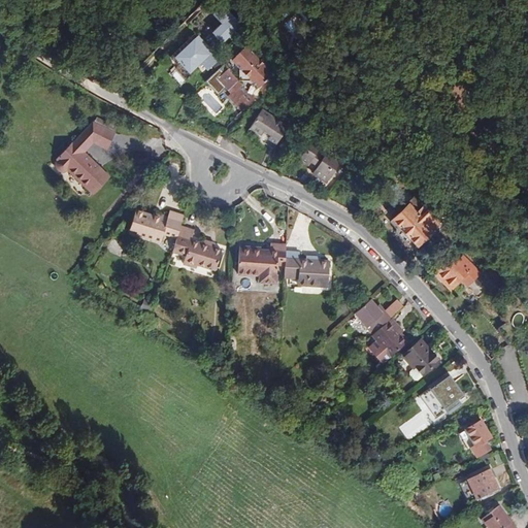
[(228,0),(217,10),(225,20),(215,30),(224,41),(243,24),(231,10),(235,7),(228,0)]
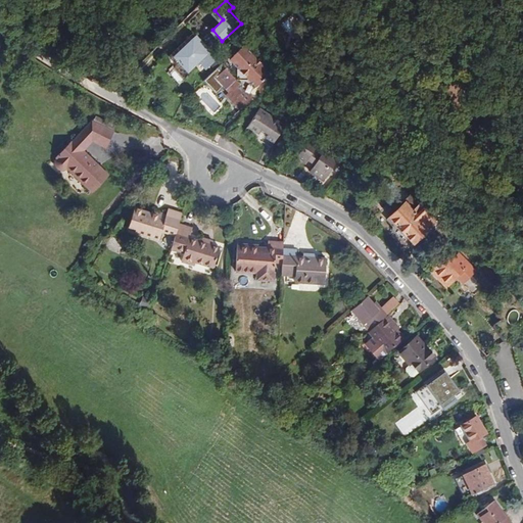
[(208,22),(198,25),(199,32),(209,30),(208,22)]
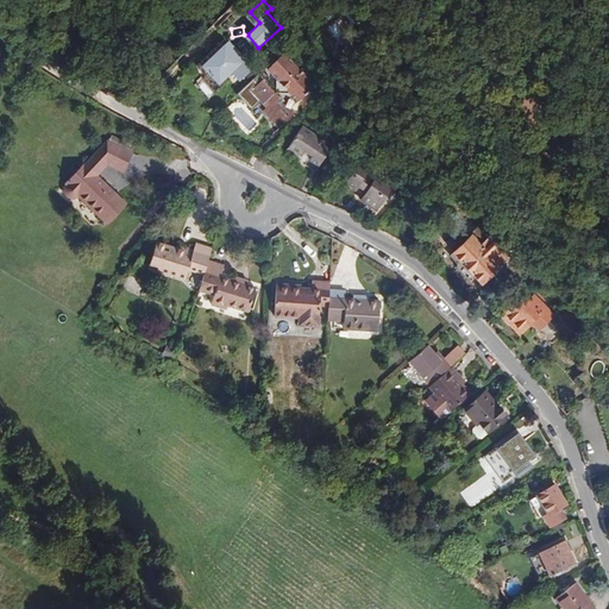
[(243,79),(246,75),(253,69),(255,68),(231,43),(227,46),(225,44),(202,66),(219,85),(234,70),(243,79)]
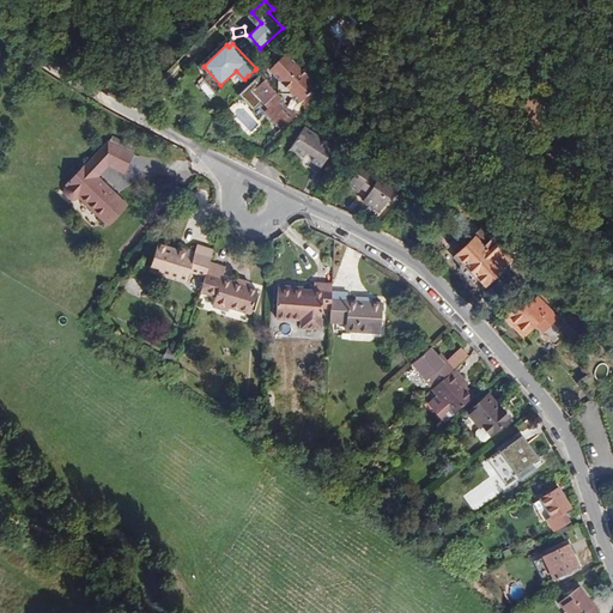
[(286,53),(268,70),(278,79),(278,93),(292,93),(299,102),(317,85),(286,53)]
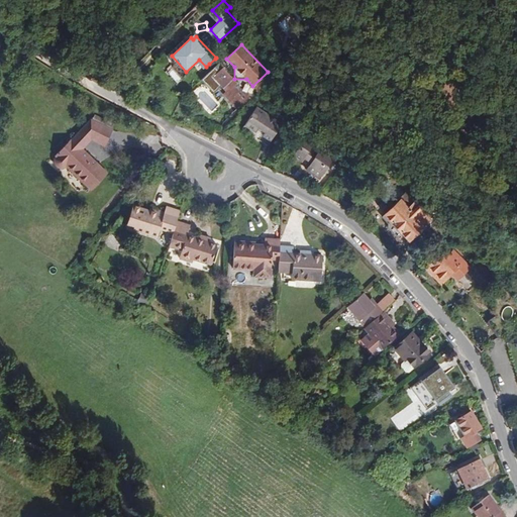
[(209,64),(213,69),(219,64),(215,59),(209,64)]
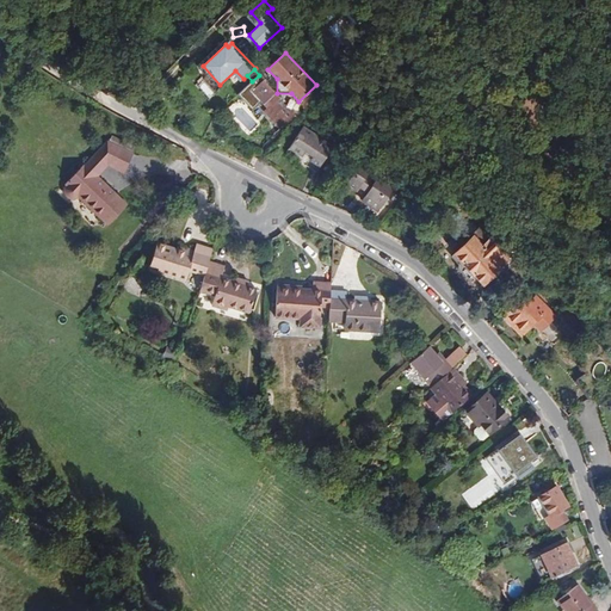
[(297,113),(264,80),(252,91),(261,102),(265,98),(272,105),(266,111),(282,128),(297,113)]
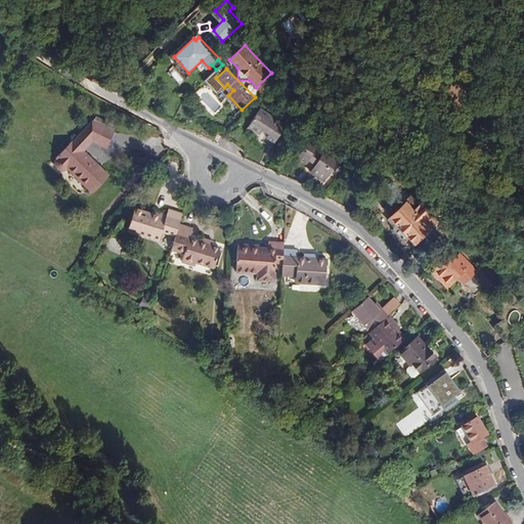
[(174,71),(169,76),(178,84),(183,79),(174,71)]
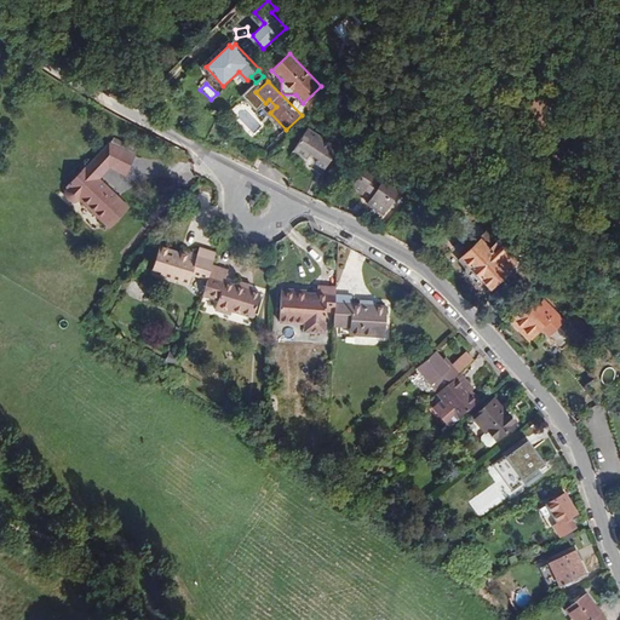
[(306,158),(304,164),(321,174),(338,149),(308,130),(293,150),(306,158)]
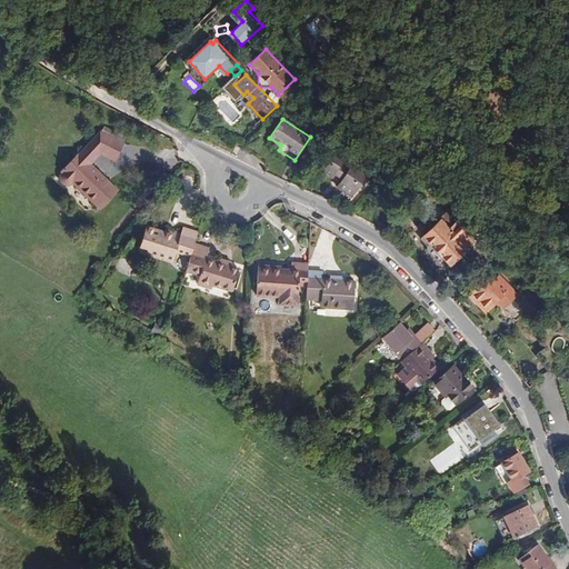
[(87,147),(101,153),(113,159),(120,142),(100,132),(87,147)]
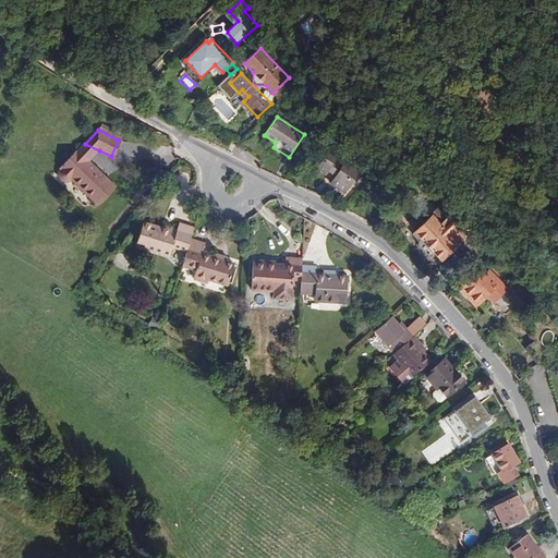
[(211,134),(207,142),(231,154),(235,147),(211,134)]
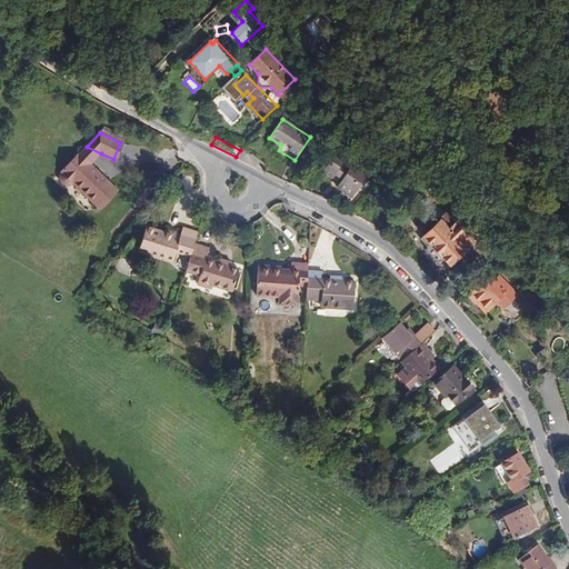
[(266,142),(279,150),(281,145),(269,138),(266,142)]
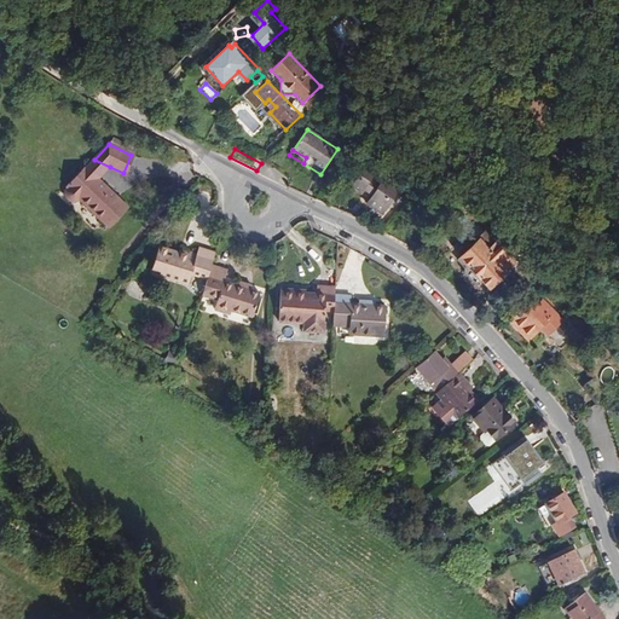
[(87,167),(99,179),(110,167),(94,160),(87,167)]
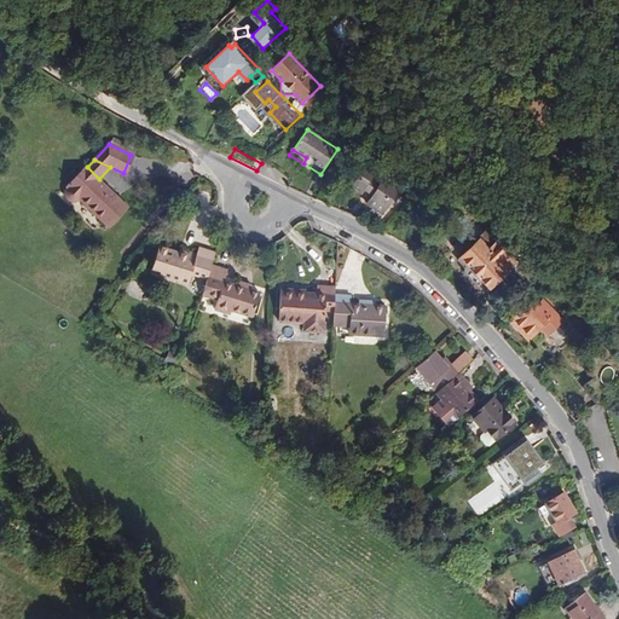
[(375,172),(365,165),(351,186),(369,200),(366,202),(383,214),(387,208),(398,192),(388,185),(392,180),(377,171),(375,172)]
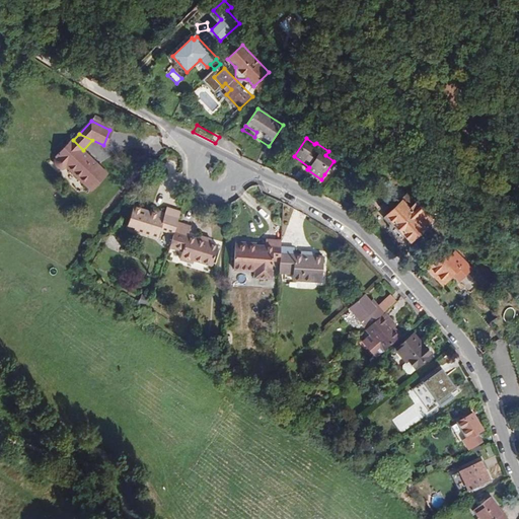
[(106,171),(83,150),(73,140),(72,139),(56,156),(57,157),(55,164),(58,167),(63,169),(67,167),(90,189),(106,171)]
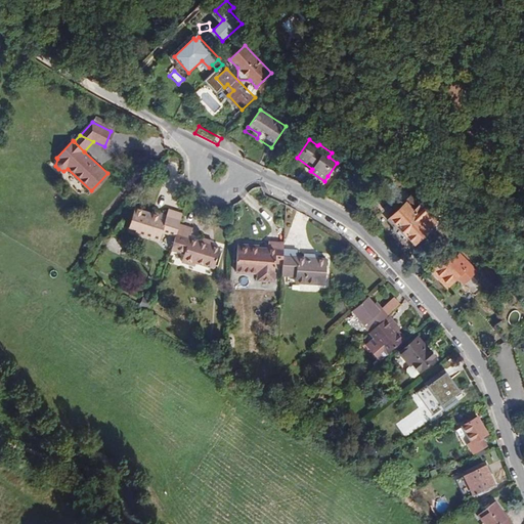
[(411,197),(396,210),(390,217),(415,243),(437,222),(433,218),(442,209),(437,204),(433,207),(427,200),(420,205),(411,197)]
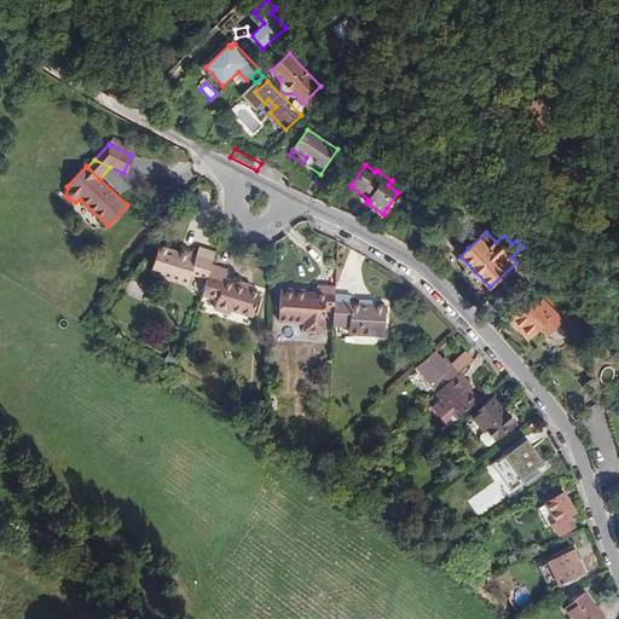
[(461,256),(468,248),(466,244),(456,254),(457,259),(466,268),(466,273),(472,281),(476,281),(485,290),(490,287),(461,256)]
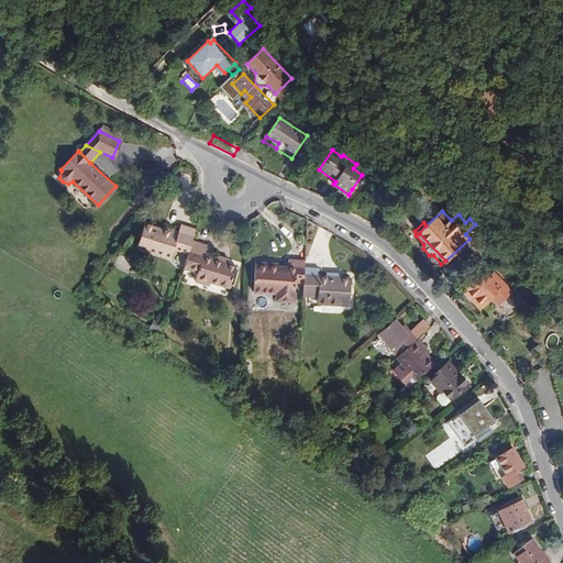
[(175,250),(189,254),(192,242),(196,231),(181,225),(180,231),(178,236),(170,234),(170,232),(165,230),(145,224),(139,245),(146,247),(145,251),(172,258),(175,250)]
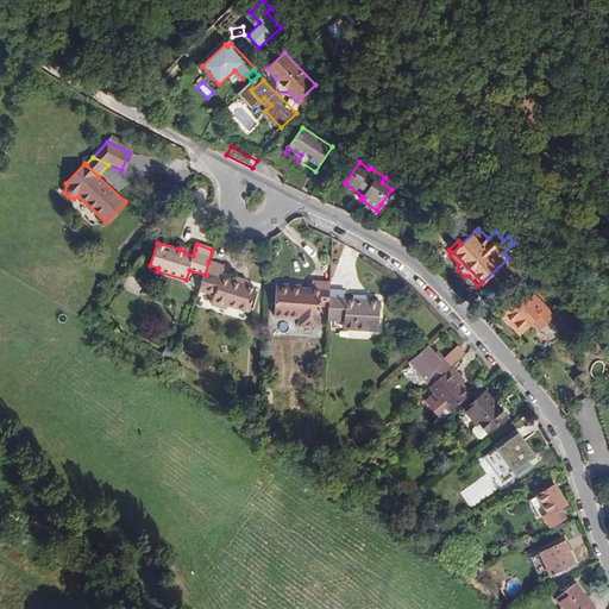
[(179,245),(179,249),(184,251),(184,253),(193,256),(195,250),(179,245)]
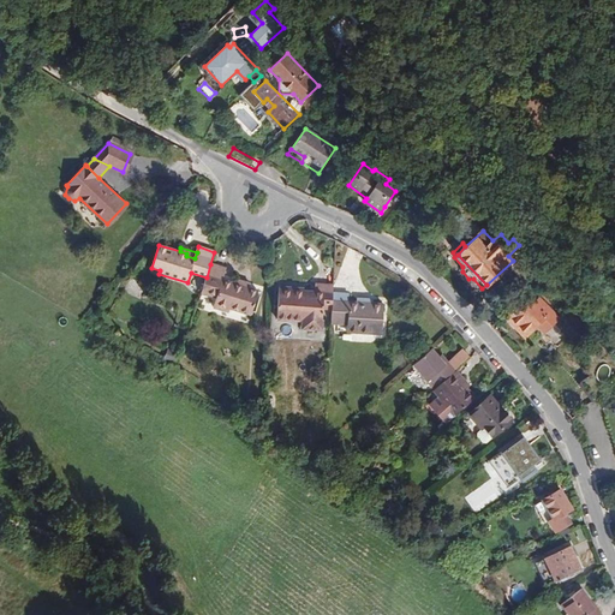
[(207,278),(202,292),(216,297),(213,308),(230,312),(231,308),(251,315),(258,292),(250,288),(236,285),(224,280),(226,269),(210,264),(207,278)]
